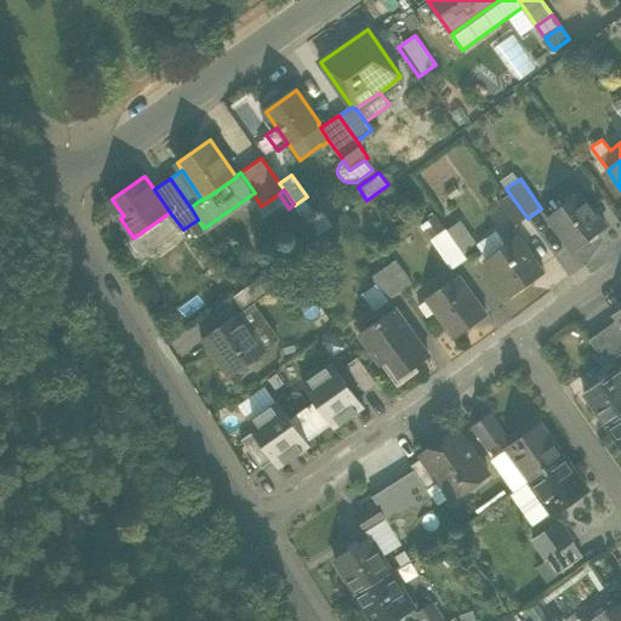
[(547,216),(574,252),(607,229),(581,193),(547,216)]
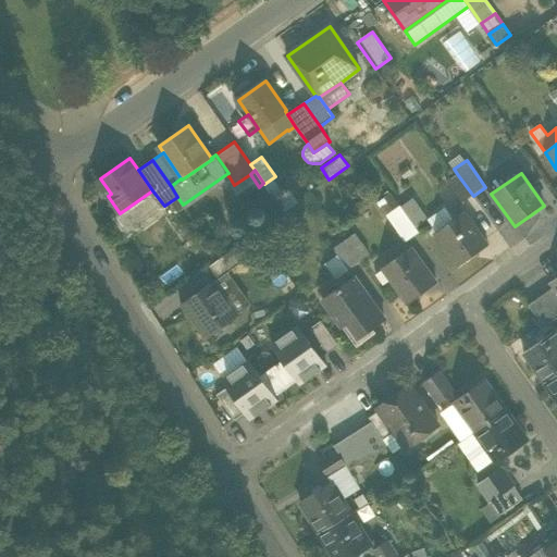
[(226,174),(183,205),(186,208),(230,177),(226,174)]
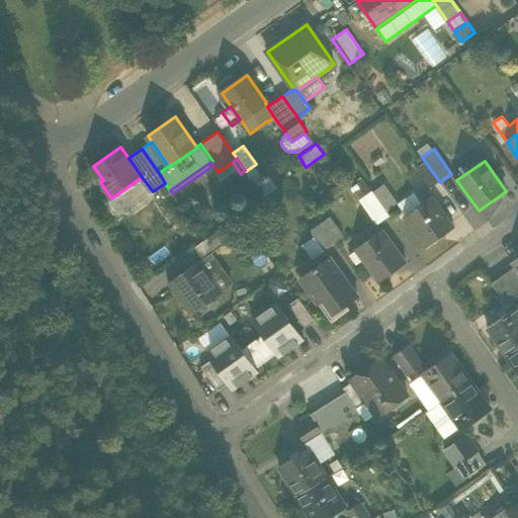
[(241,174),(233,162),(218,172),(227,184),(241,174)]
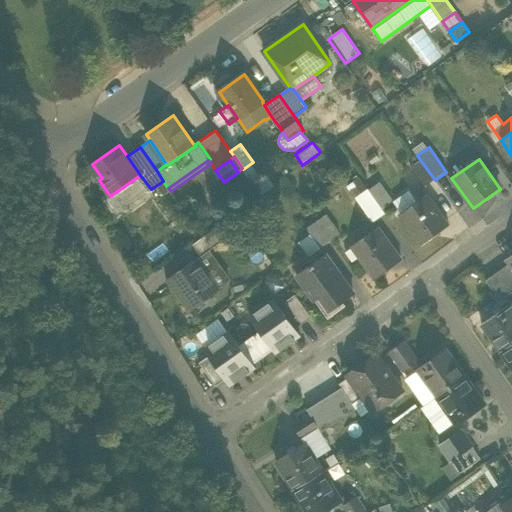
[(425,187),(435,180),(421,161),(411,168),(425,187)]
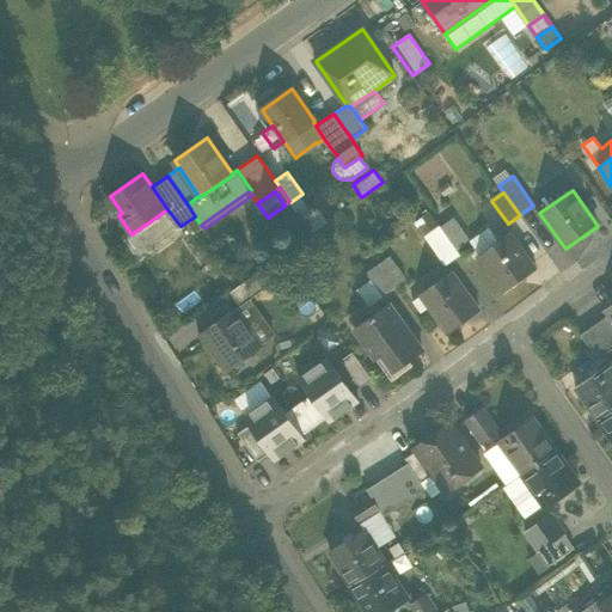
[(291,202),(300,216),(308,209),(299,196),(291,202)]
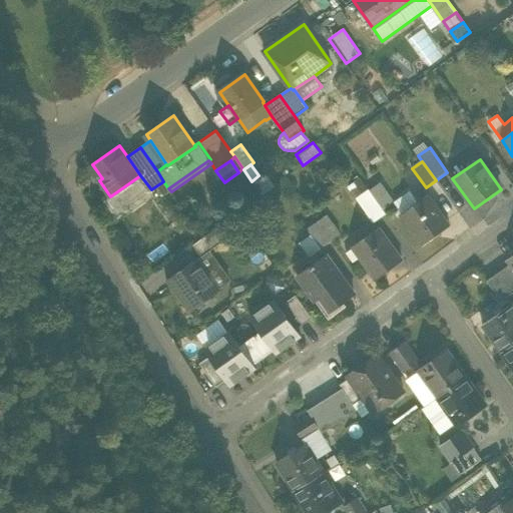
[(265,171),(259,175),(251,181),(262,195),(275,185),(265,171)]
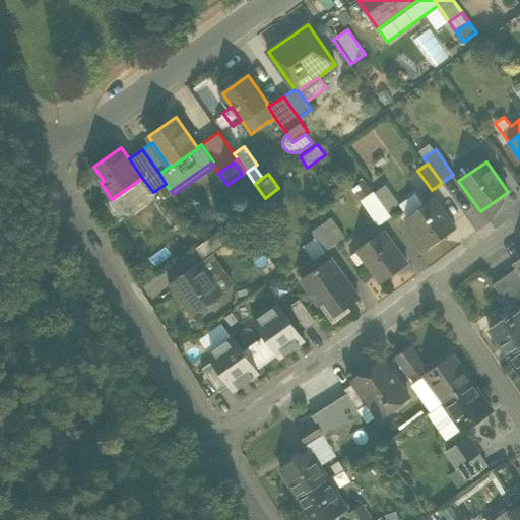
[(142,178),(112,199),(105,204),(118,223),(136,210),(133,206),(153,192),(142,178)]
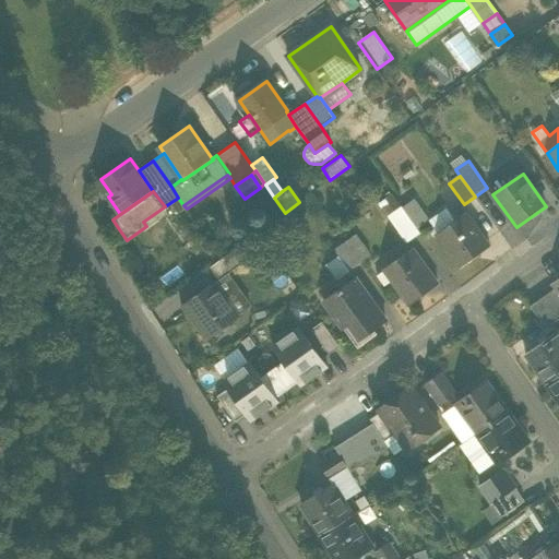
[(390,218),(403,209),(392,193),(379,203),(390,218)]
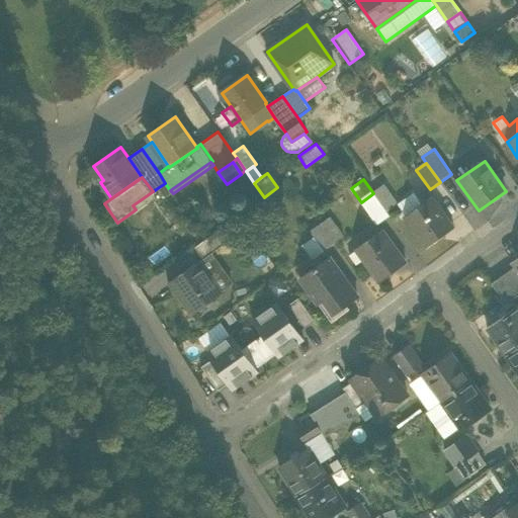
[(384,185),(373,193),(385,211),(398,202),(384,185)]
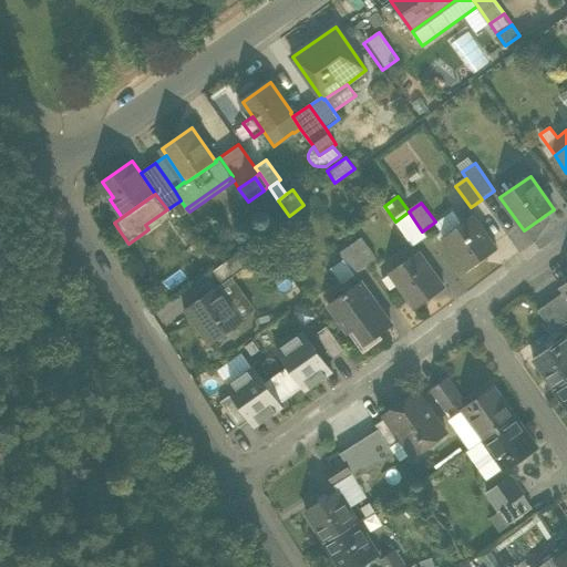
[(395,222),(413,247),(426,237),(422,232),(409,212),(395,222)]
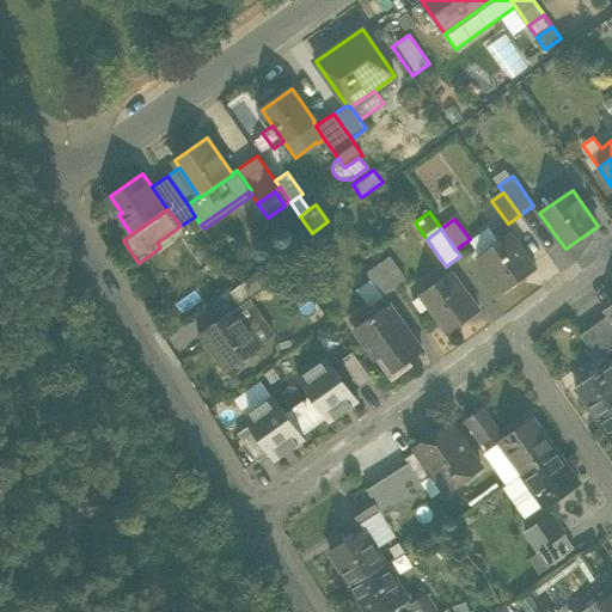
[(478,256),(499,242),(489,228),(469,243),(478,256)]
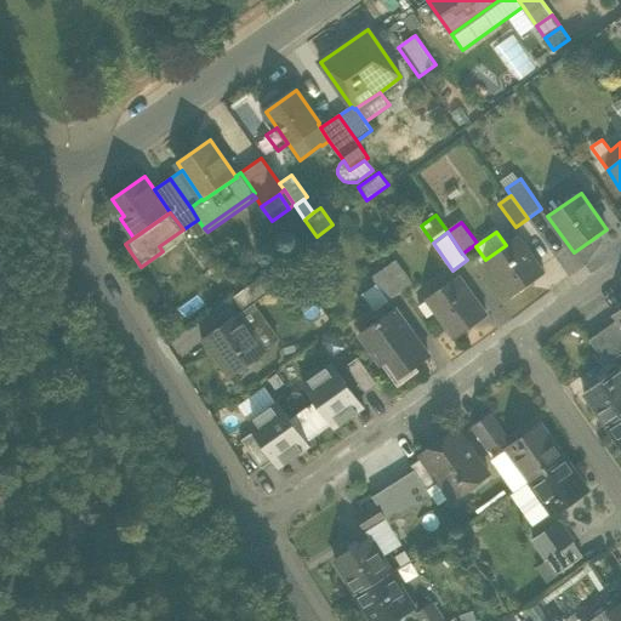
[(485,260),(513,297),(545,274),(518,237),(506,245),(485,260)]
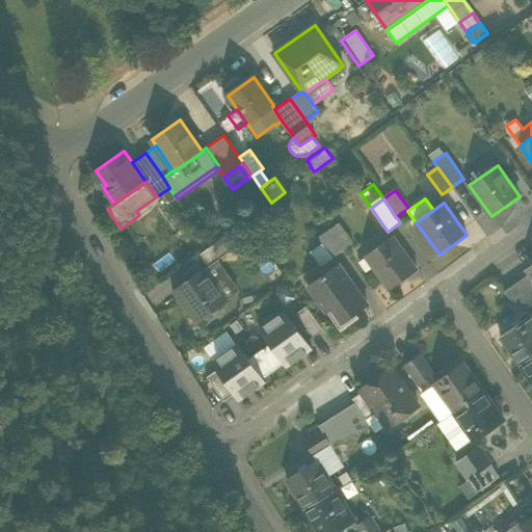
[(218,260),(241,243),(250,236),(241,223),(210,246),(201,254),(210,266),(218,260)]
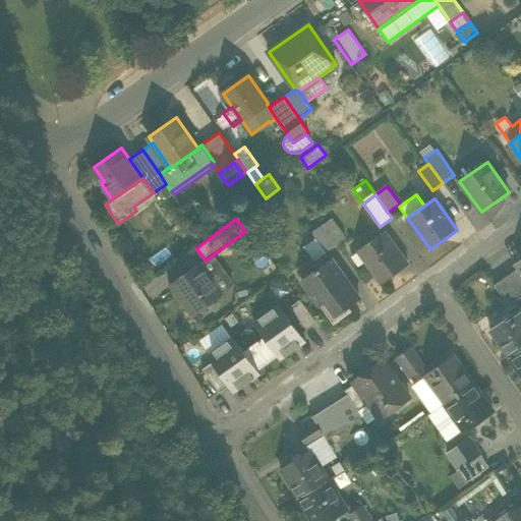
[(323,226),(337,245),(347,238),(333,219),(323,226)]
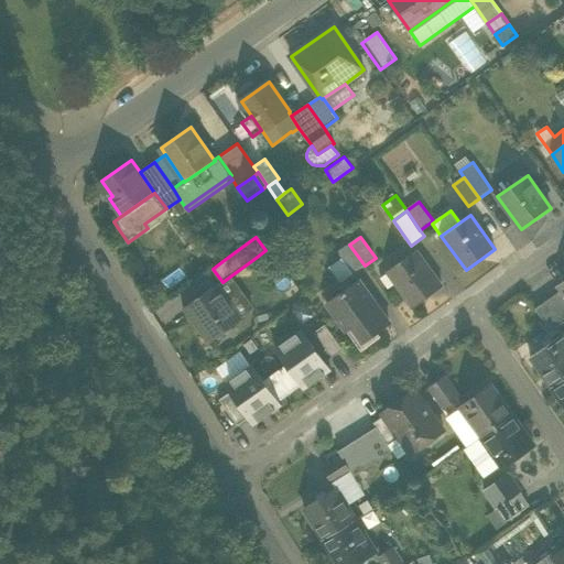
[(340,258),(353,274),(365,266),(349,245),(337,253),(340,258)]
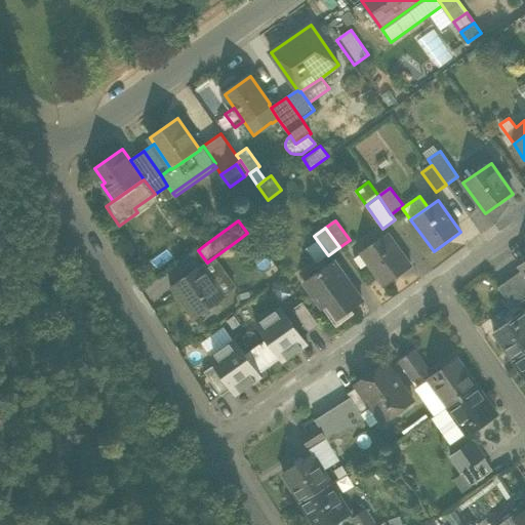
[(252,240),(247,233),(238,240),(245,246),(252,240)]
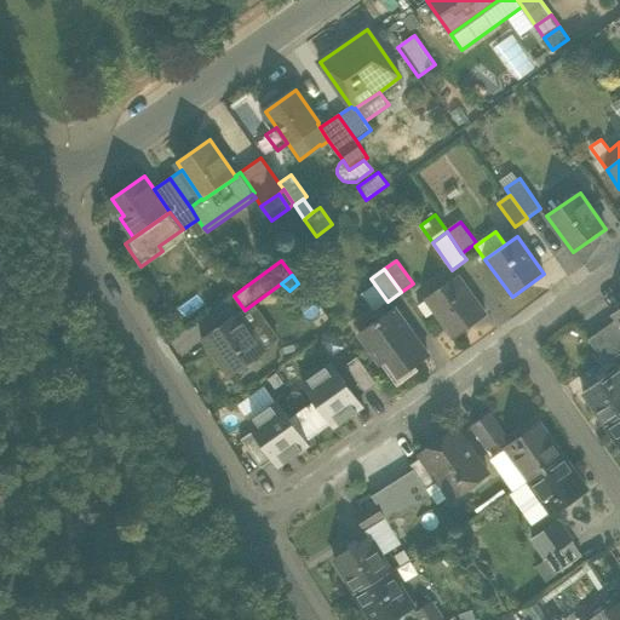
[(437,314),(455,339),(474,326),(471,322),(484,313),(459,277),(436,294),(446,308),(437,314)]
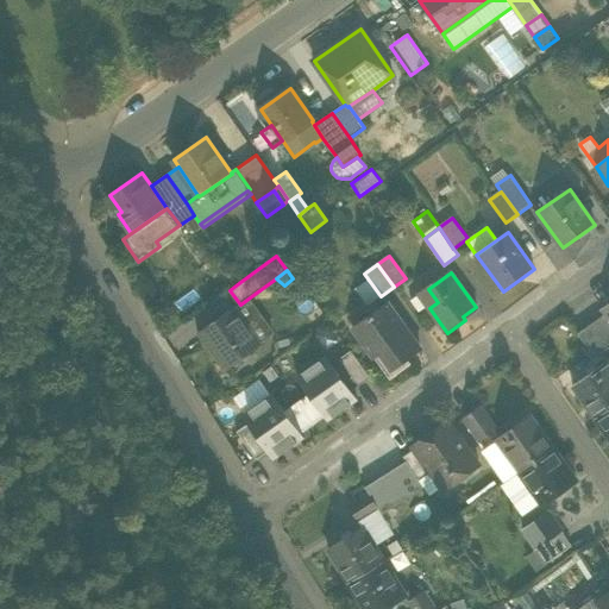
[(381,296),(368,278),(353,289),(366,306),(381,296)]
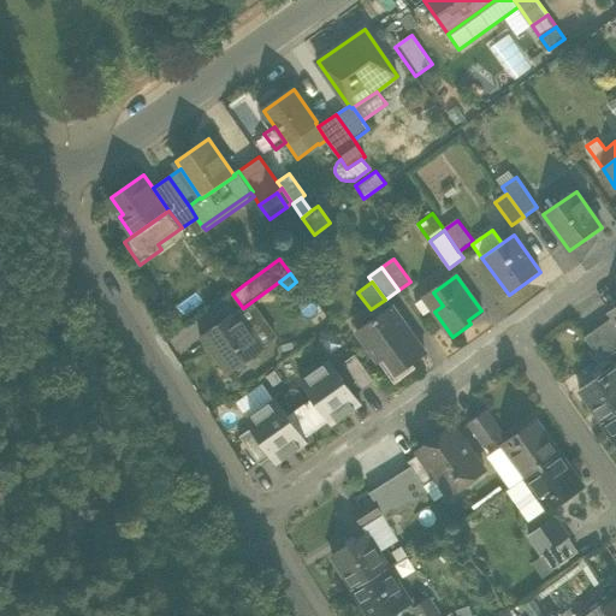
[(443,306),(433,292),(425,298),(434,312),(443,306)]
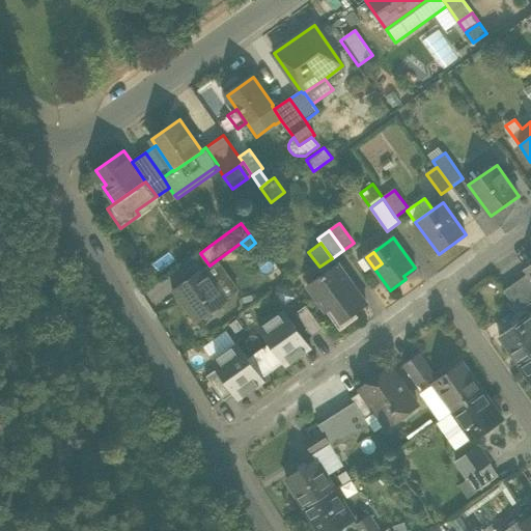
[(218,259),(210,266),(202,269),(216,287),(226,280),(235,294),(241,290),(218,259)]
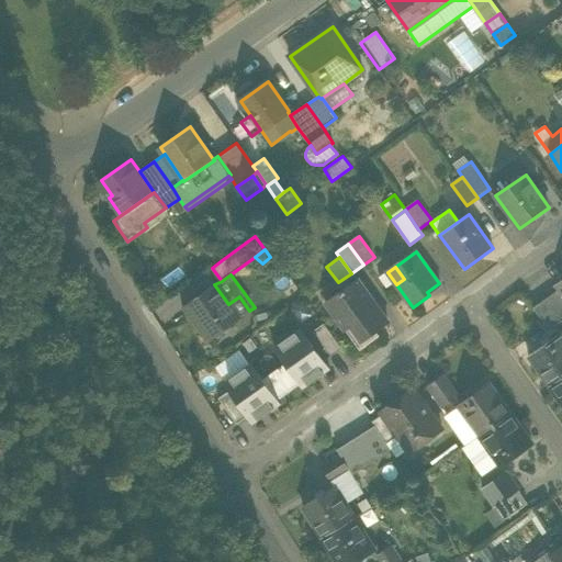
[(350,327),(361,343),(388,323),(357,280),(325,303),(345,330),(350,327)]
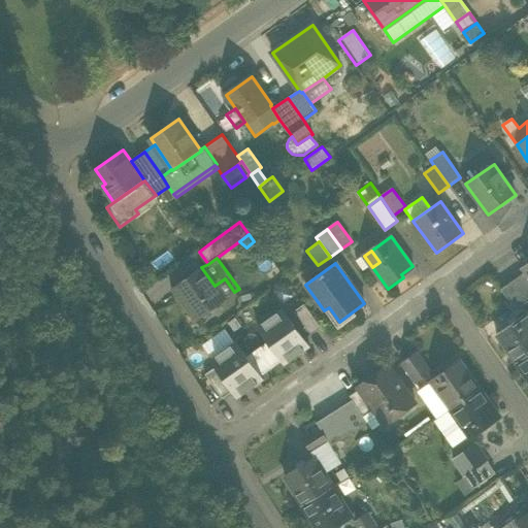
[(195,322),(225,299),(215,286),(201,267),(171,289),(195,322)]
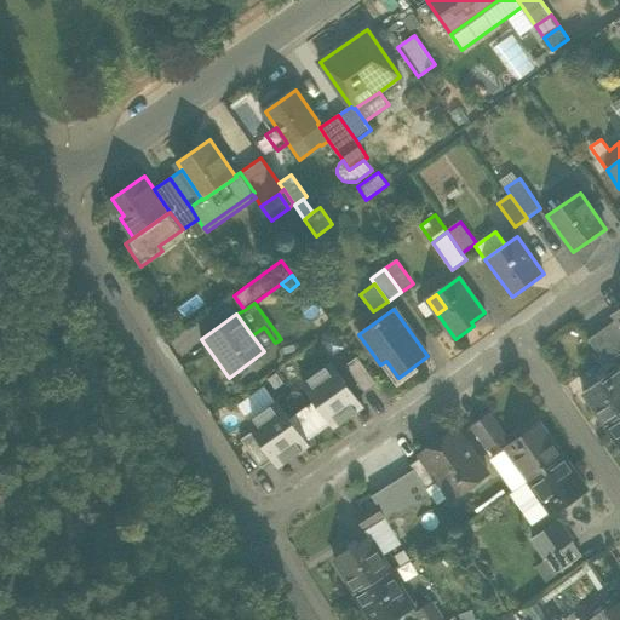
[(590,340),(608,365),(619,356),(619,325),(615,328),(612,323),(590,340)]
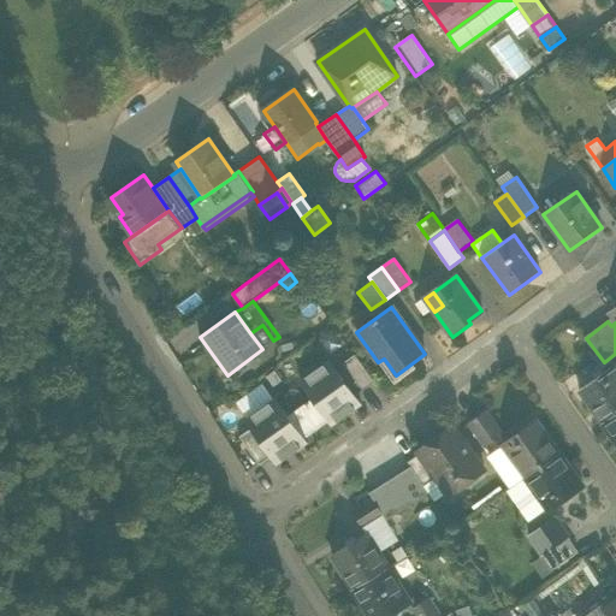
[(262,325),(250,333),(262,349),(270,344),(273,341),(262,325)]
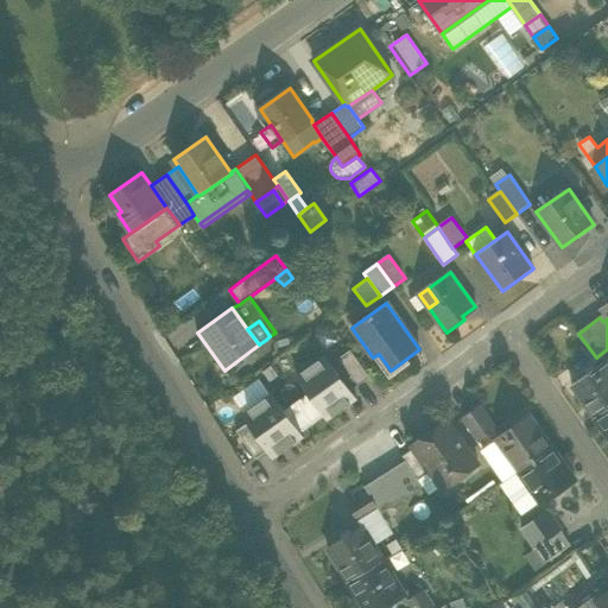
[(350,350),(339,359),(358,385),(369,377),(350,350)]
